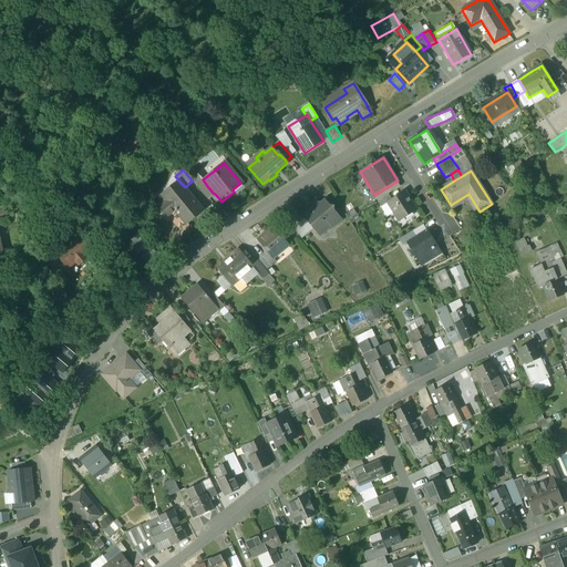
[(198,175),(192,181),(193,181),(207,199),(214,194),(207,186),(203,179),(198,175)]
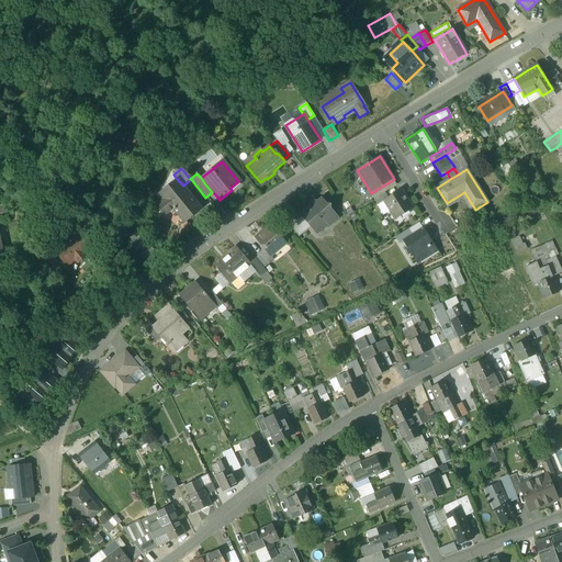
[(178,180),(161,194),(166,200),(159,205),(167,214),(173,209),(184,222),(192,215),(192,214),(200,208),(183,186),(178,180)]
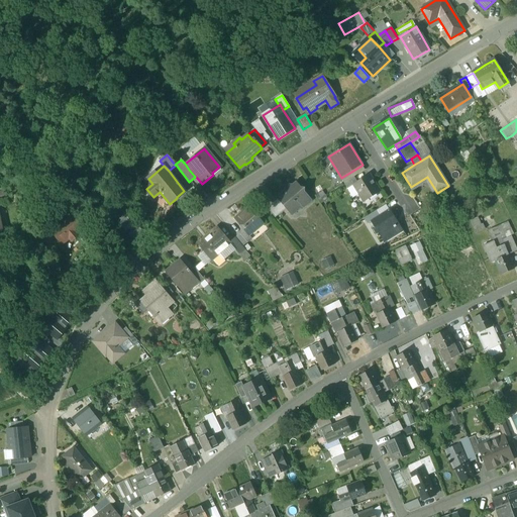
[(362,166),(341,178),(344,183),(354,177),(365,171),(362,166)]
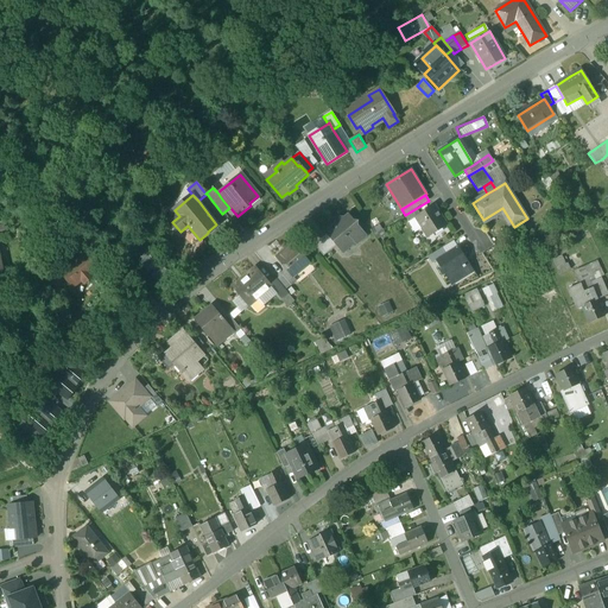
[(420,214),(416,217),(417,217),(429,238),(447,226),(434,206),(420,214)]
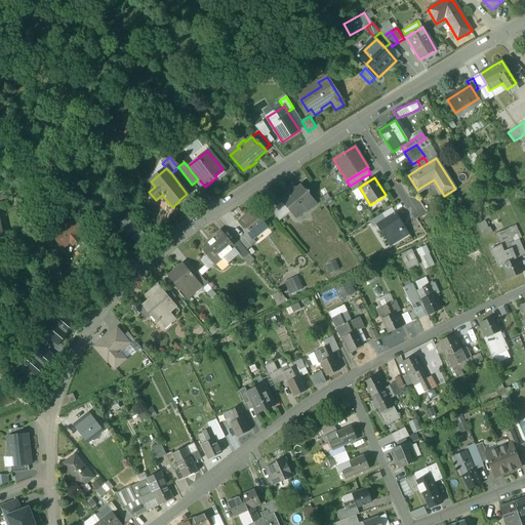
[(350,186),(349,187),(353,192),(360,188),(359,188),(363,185),(360,179),(350,186)]
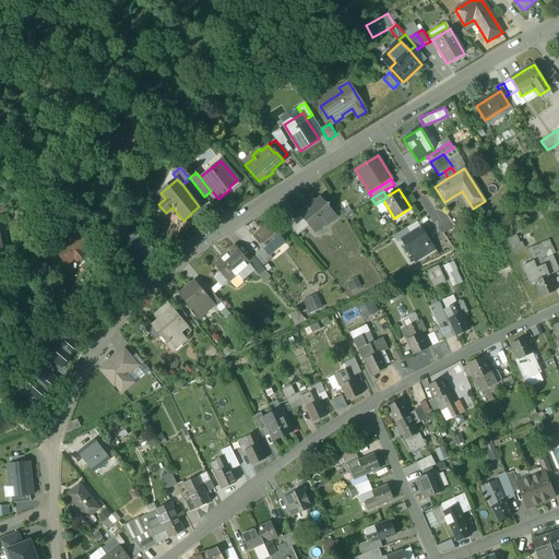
[(320,198),(317,201),(310,201),(309,209),(307,210),(307,209),(300,214),(300,215),(309,226),(313,230),(319,225),(325,225),(336,216),(329,207),(329,204),(325,203),(320,198)]
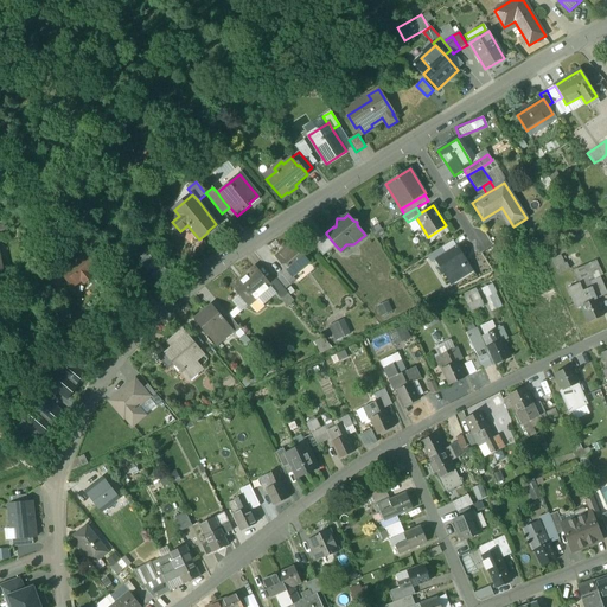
[(6,224),(0,224),(0,241),(10,240),(6,224)]
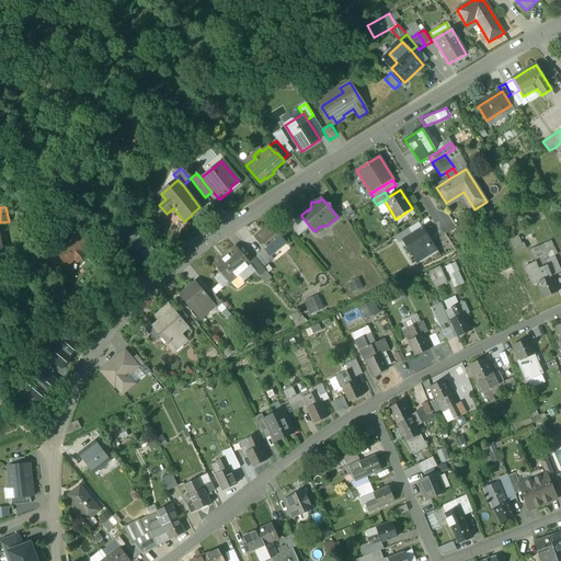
[(301,216),(289,226),(298,237),(310,227),(301,216)]
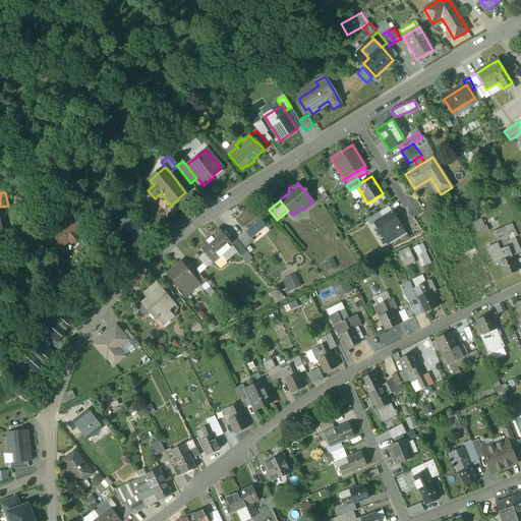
[(118,208),(105,219),(113,228),(119,223),(126,217),(118,208)]
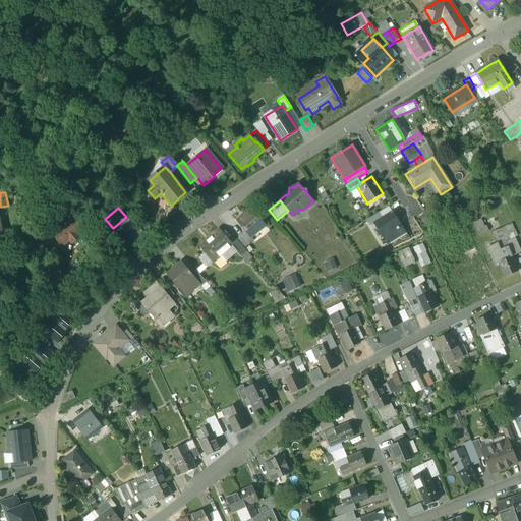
[(265,226),(251,209),(237,221),(246,232),(251,237),(265,226)]
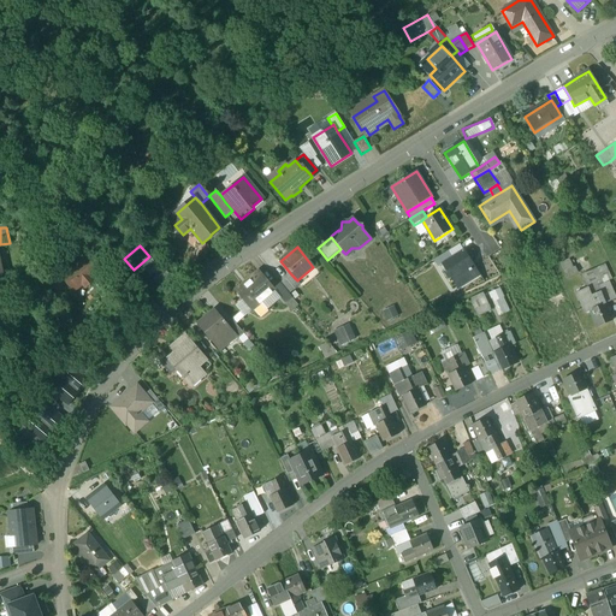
[(451,258),(442,264),(442,265),(455,285),(466,278),(468,282),(480,274),(465,250),(451,258)]
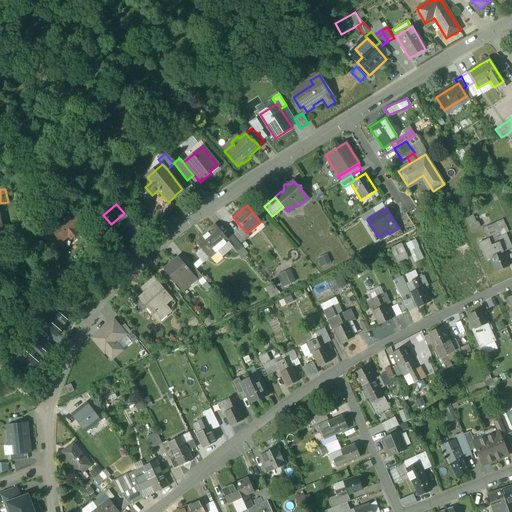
[(372,209),(360,217),(364,222),(367,220),(367,219),(375,214),(372,209)]
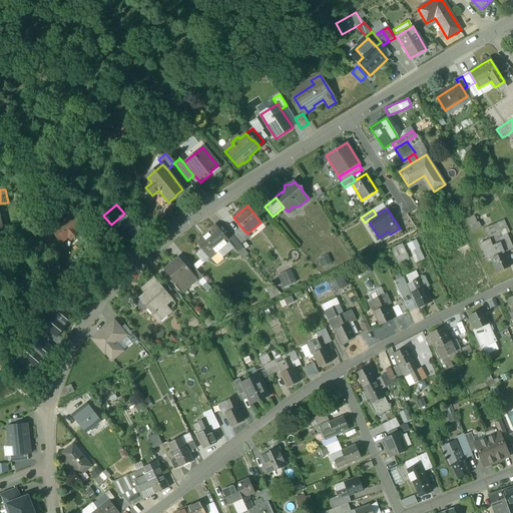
[(133,223),(124,213),(117,219),(125,229),(133,223)]
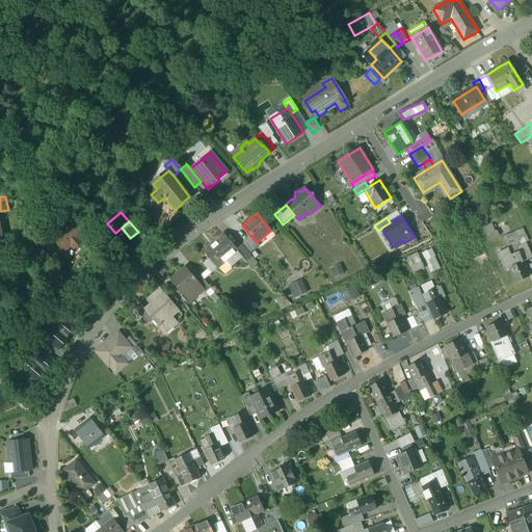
[(75,223),(56,239),(65,250),(72,245),(74,248),(81,243),(78,239),(84,235),(75,223)]
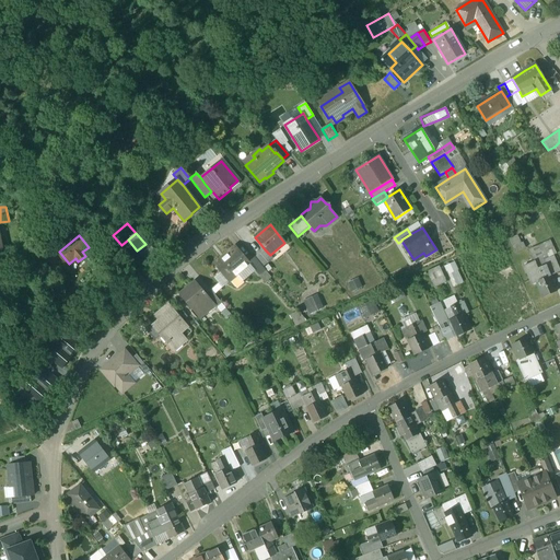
[(513,247),(521,244),(517,236),(510,240),(513,247)]
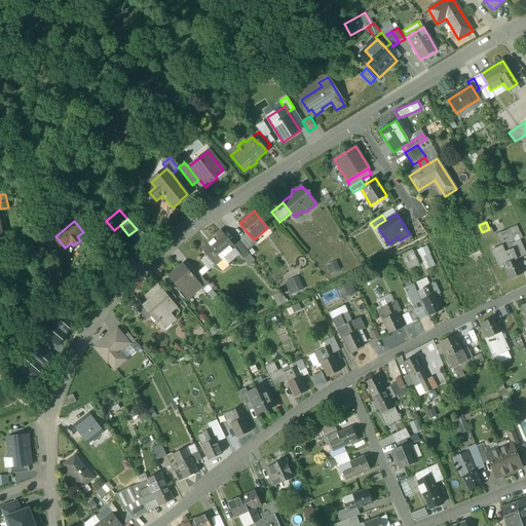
[(503,246),(505,252),(513,250),(511,246),(520,241),(520,240),(523,239),(517,226),(496,235),(501,247),(503,246)]
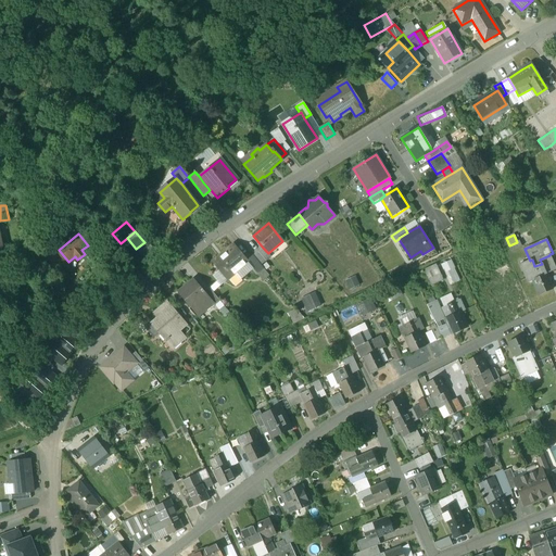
[(46,242),(37,251),(42,257),(51,249),(46,242)]
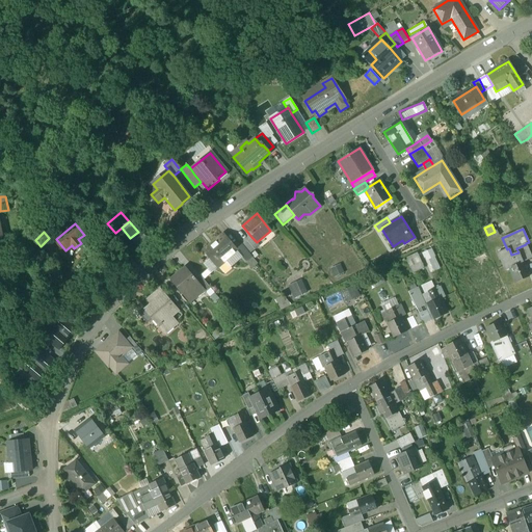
[(223,235),(205,251),(211,259),(218,267),(229,258),(235,264),(241,259),(242,258),(236,250),(237,250),(223,235)]
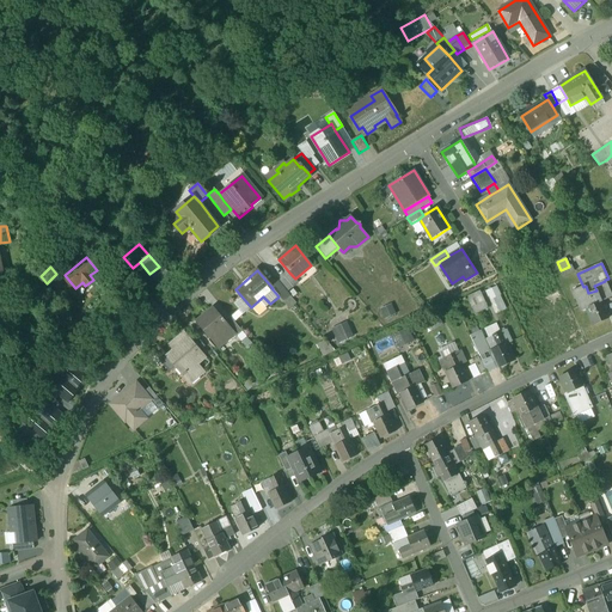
[(289,273),(279,281),(280,282),(287,292),(299,283),(295,279),(289,273)]
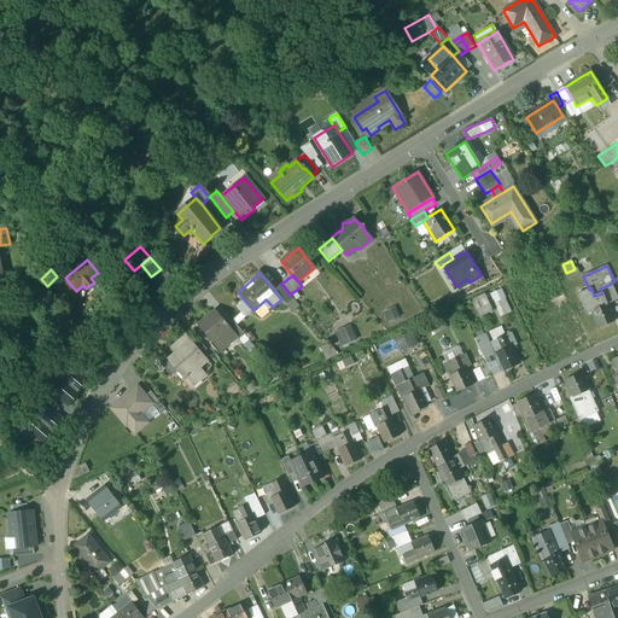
[(602,293),(607,304),(617,299),(611,284),(600,289),(602,293)]
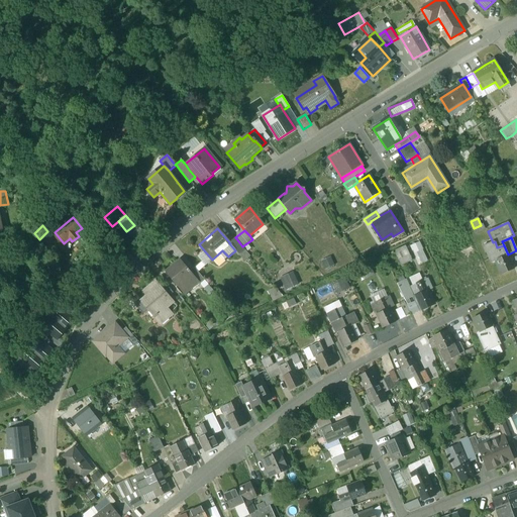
[(242,246),(236,238),(230,243),(229,243),(235,250),(234,251),(238,255),(241,253),(245,249),(242,246)]
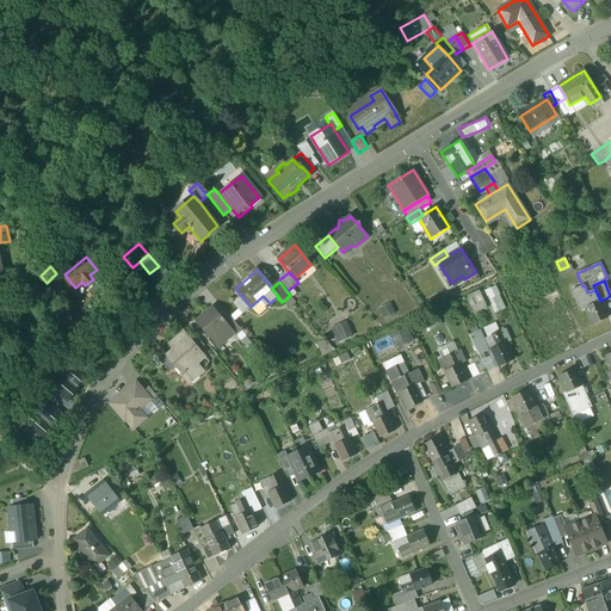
[(495,285),(483,289),(488,298),(499,294),(495,285)]
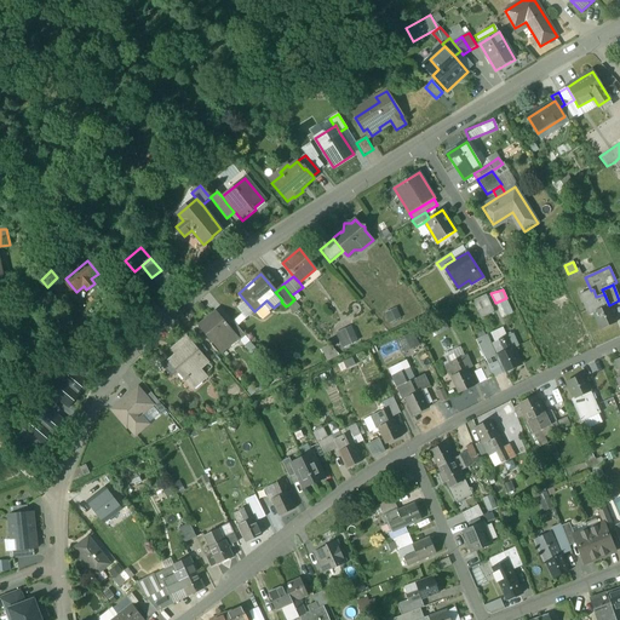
[(592,313),(609,305),(604,294),(596,297),(593,290),(591,291),(581,296),(589,314),(592,313)]
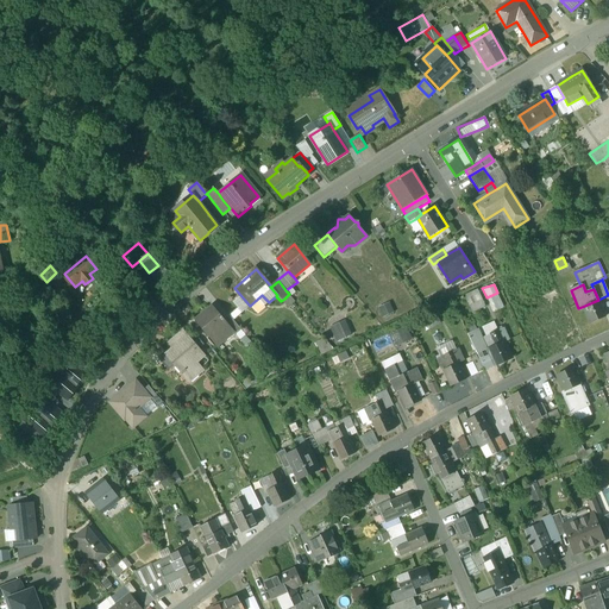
[(465,296),(472,314),(485,307),(477,290),(465,296)]
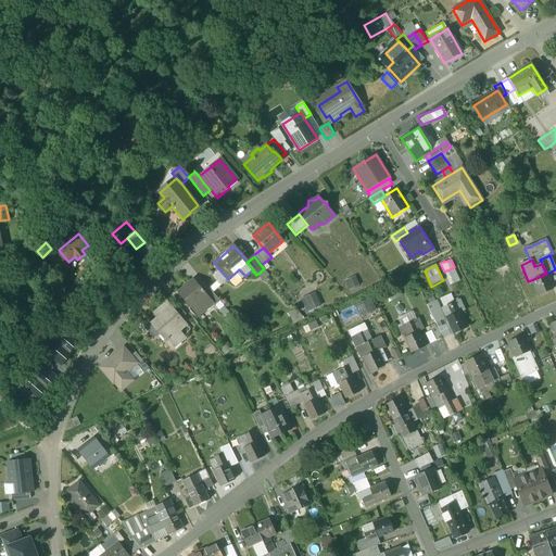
[(268,275),(264,268),(260,273),(264,278),(268,275)]
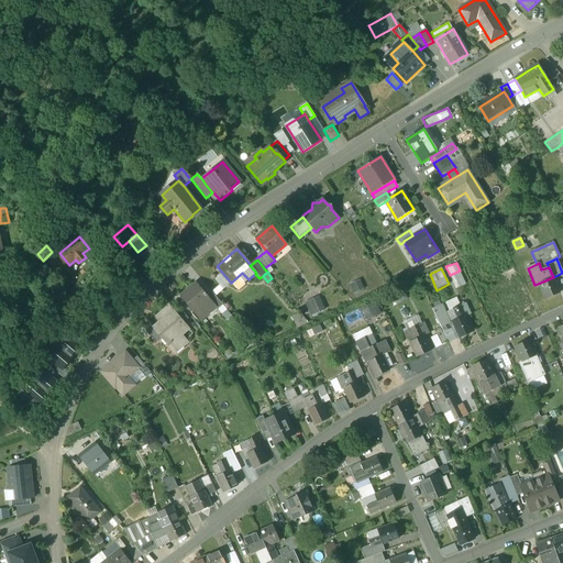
[(249,279),(242,273),(231,283),(236,289),(249,279)]
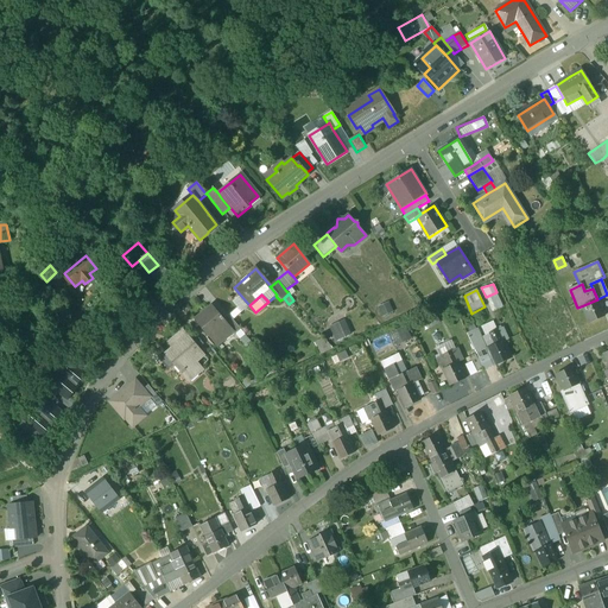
[(241,296),(233,302),(238,308),(241,311),(249,305),(241,296)]
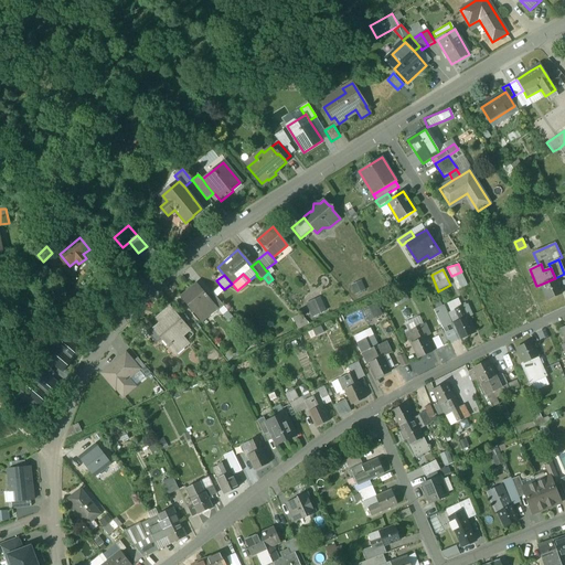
[(555,278),(540,285),(547,301),(562,295),(555,278)]
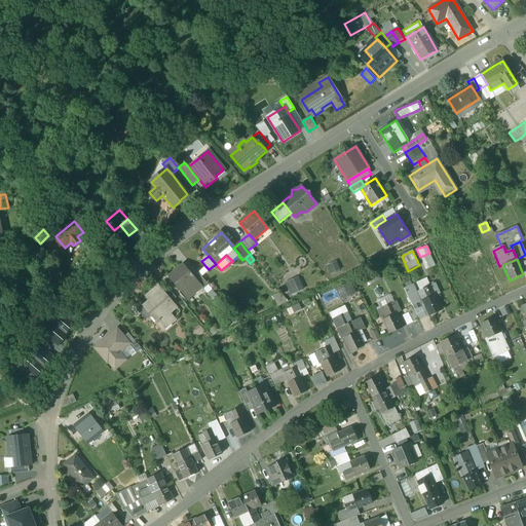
[(330,273),(339,268),(335,260),(325,265),(330,273)]
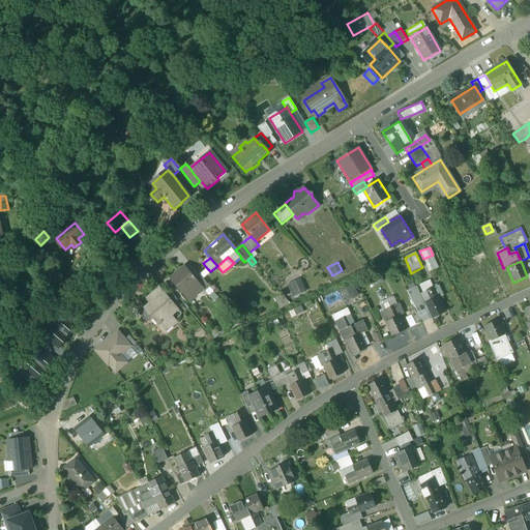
[(184,267),(171,280),(181,292),(188,301),(203,290),(203,289),(196,281),(195,278),(194,276),(193,276),(184,267)]
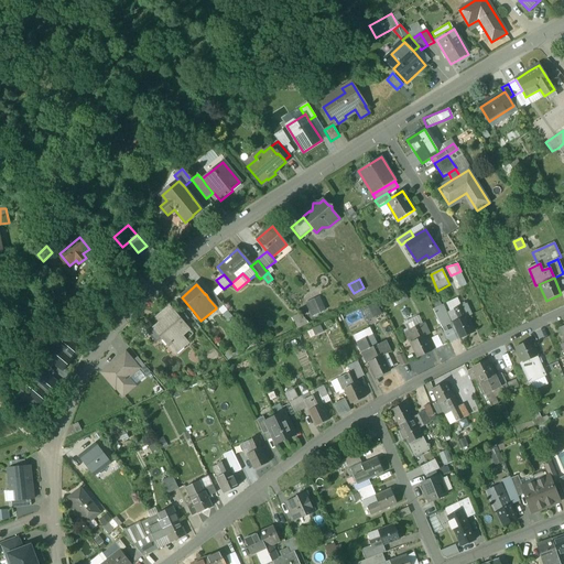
[(224,305),(213,294),(208,299),(216,307),(216,308),(217,311),(224,305)]
